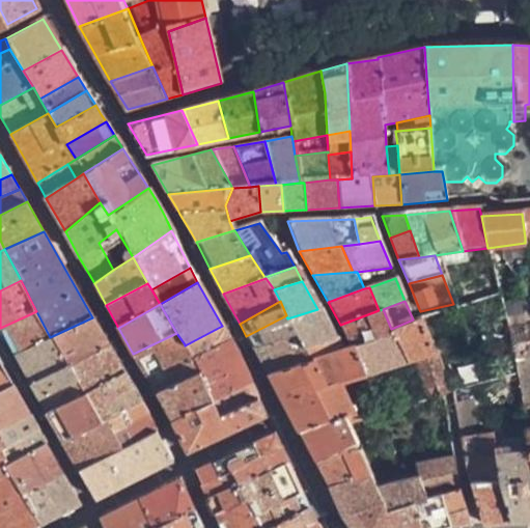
[(317,309),(287,318),(295,335),(300,350),(335,339),(317,309)]
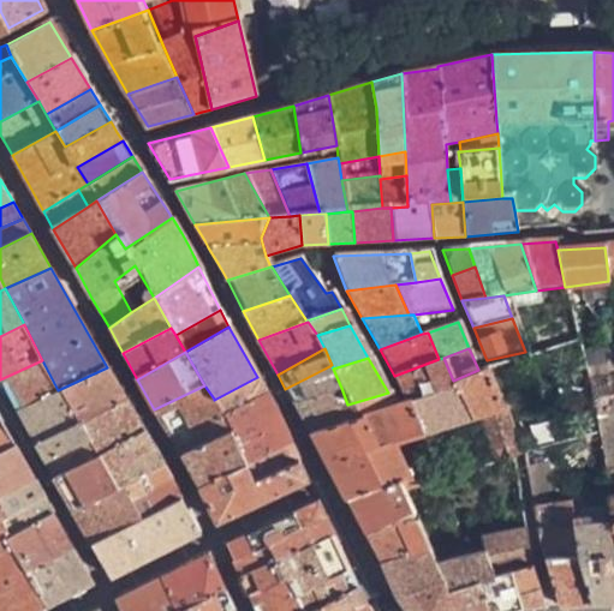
[(394,376),(410,399),(453,381),(443,358),(439,359),(394,376)]
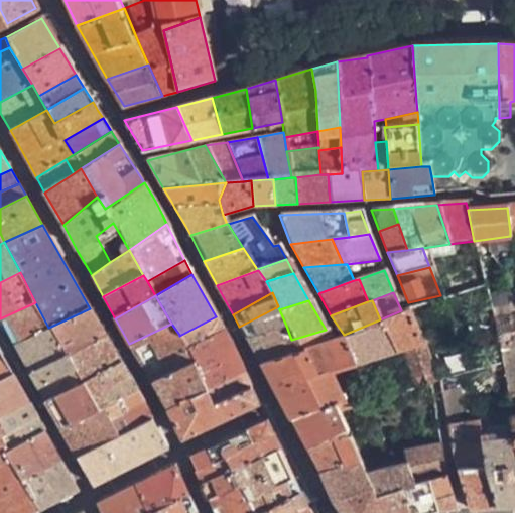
[(0,318),(14,345),(48,328),(35,302),(0,318)]
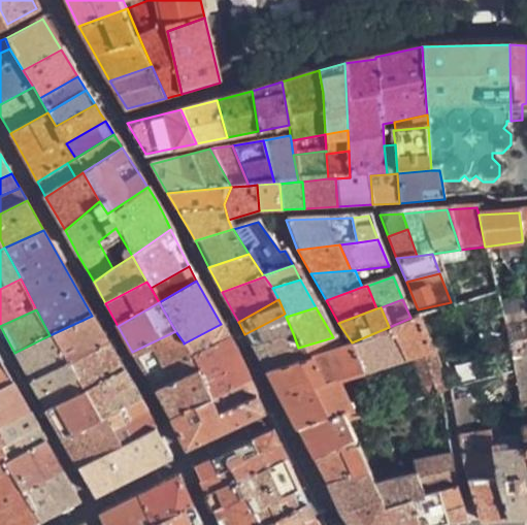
[(293,333),(286,317),(285,314),(244,334),(252,347),(293,333)]
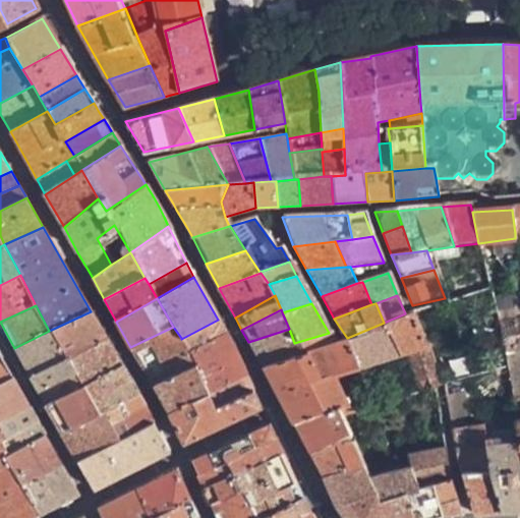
[(106,339),(91,311),(49,331),(67,358),(106,339)]
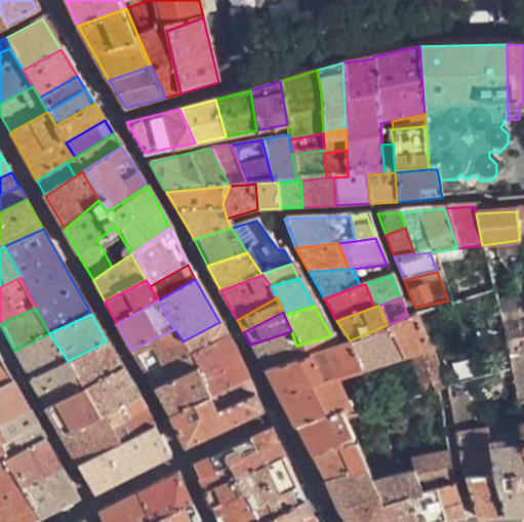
[(264,370),(296,426),(298,426),(343,415),(352,413),(334,380),(362,371),(410,356),(424,398),(438,394),(447,392),(439,379),(430,350),(414,315),(408,316),(387,325),(350,340),(348,342),(336,346),(303,357),(264,370)]
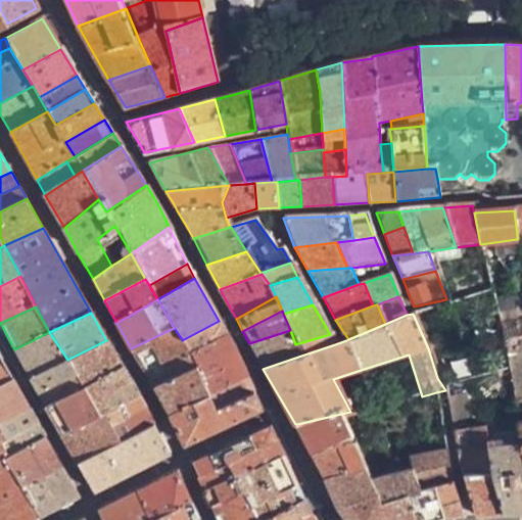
[(521,318),(502,322),(506,351),(509,372),(514,400),(521,399),(521,318)]
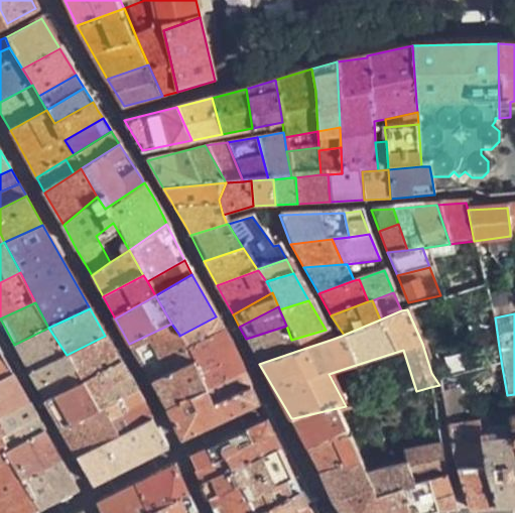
[(223,330),(216,316),(179,336),(184,349),(223,330)]
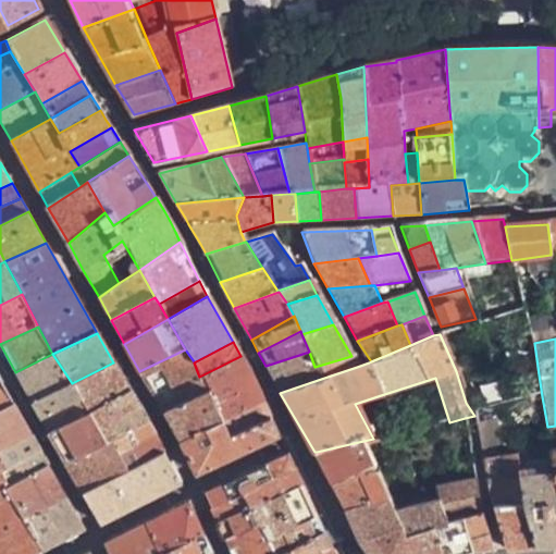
[(139,371),(162,411),(206,391),(199,377),(194,362),(194,361),(185,349),(139,371)]
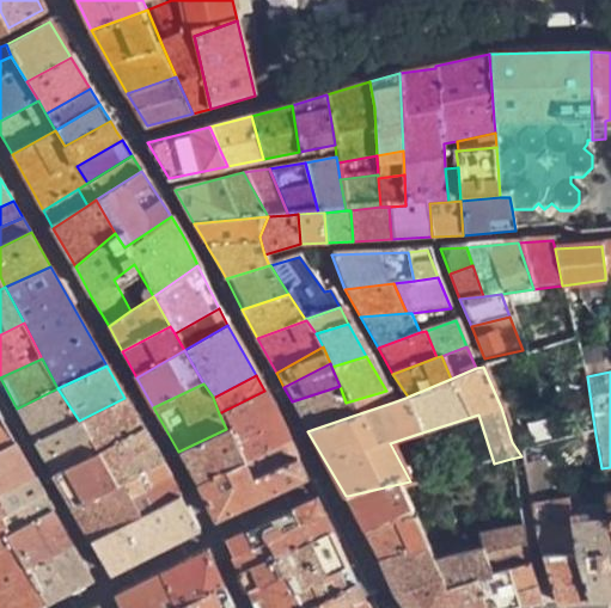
[(292,401),(300,417),(346,403),(340,386),(292,401)]
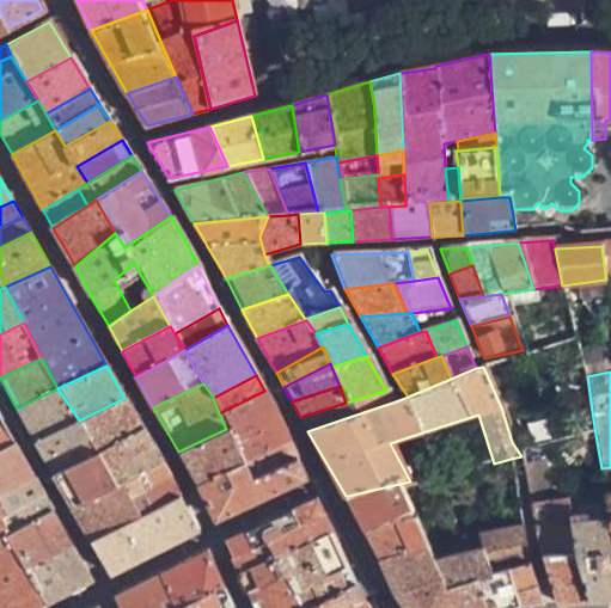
[(17,409),(42,455),(87,434),(79,421),(57,388),(17,409)]
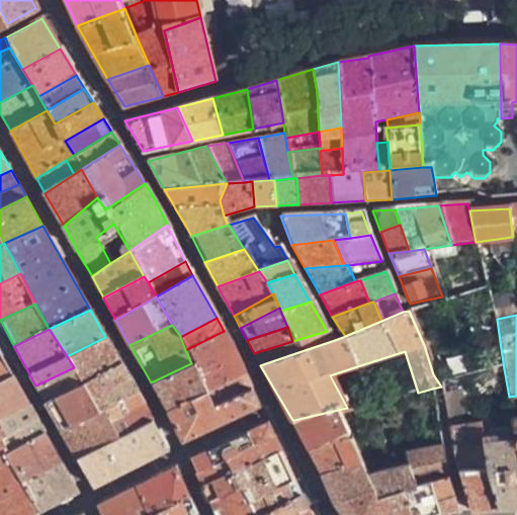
[(230,344),(224,331),(185,350),(191,363),(230,344)]
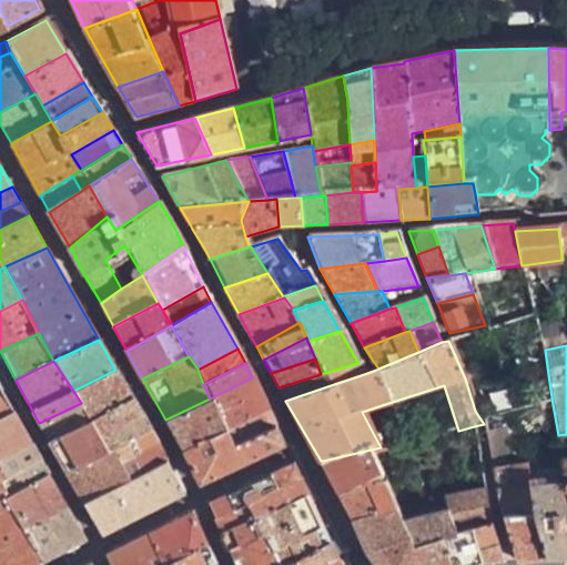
[(364,374),(358,363),(321,374),(327,386),(364,374)]
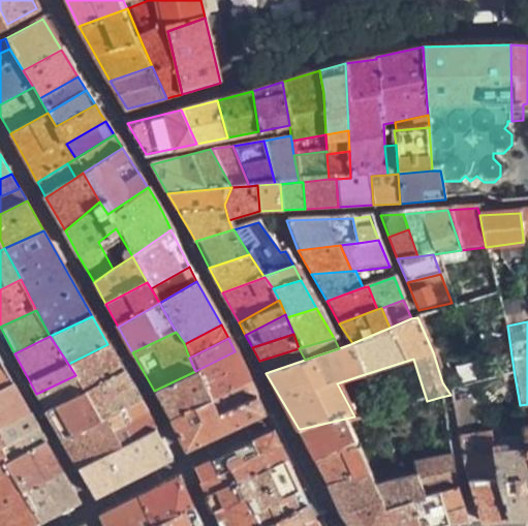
[(123,372),(107,344),(68,364),(75,375),(86,391),(123,372)]
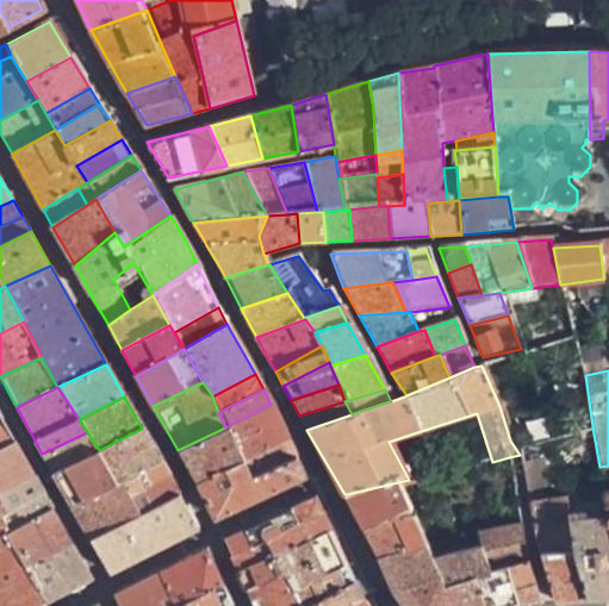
[(299,416),(306,430),(352,414),(345,401),(299,416)]
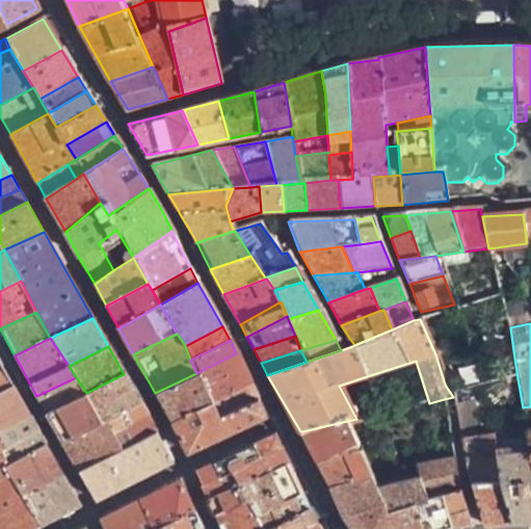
[(250,382),(236,353),(196,373),(210,403),(250,382)]
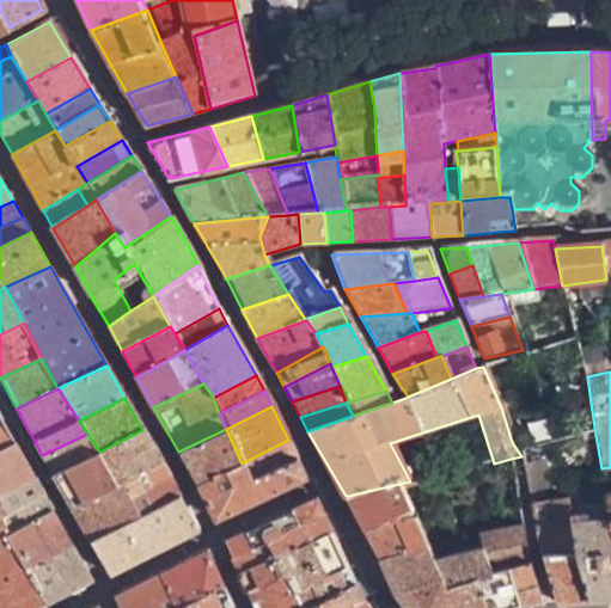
[(0,450),(14,443),(0,419),(0,450)]
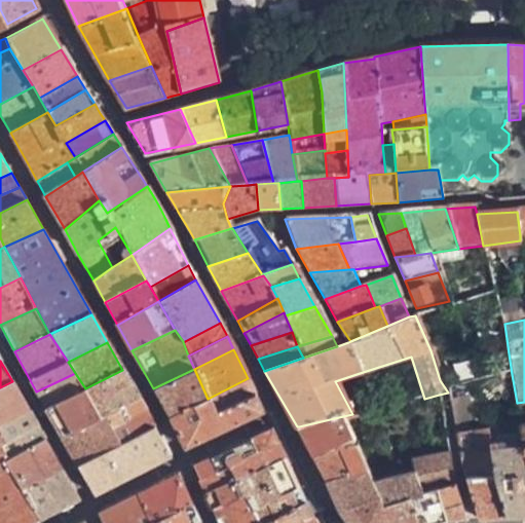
[(153,388),(171,418),(208,399),(194,369),(153,388)]
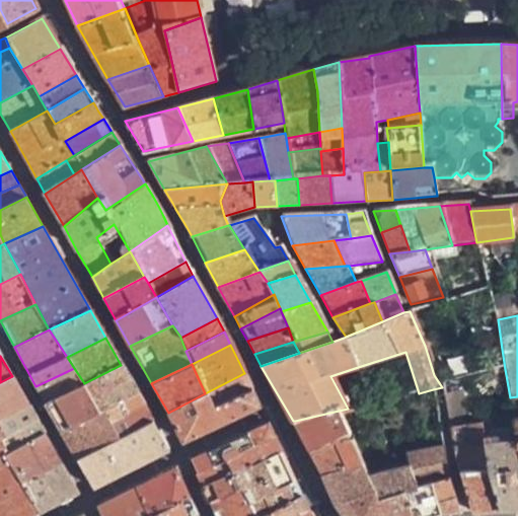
[(129,378),(121,365),(84,383),(92,397),(129,378)]
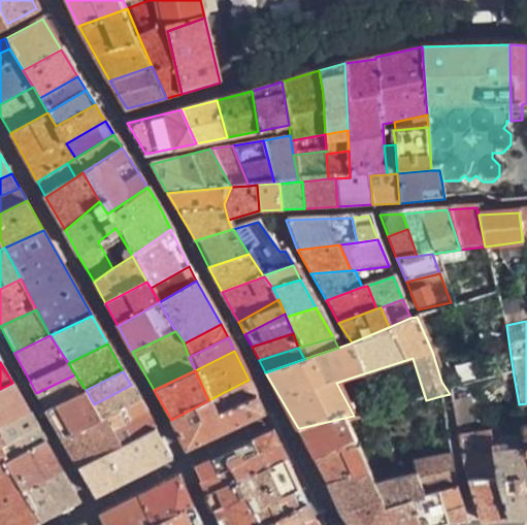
[(45,409),(62,439),(103,419),(94,404),(86,390),(75,374),(36,393),(45,409)]
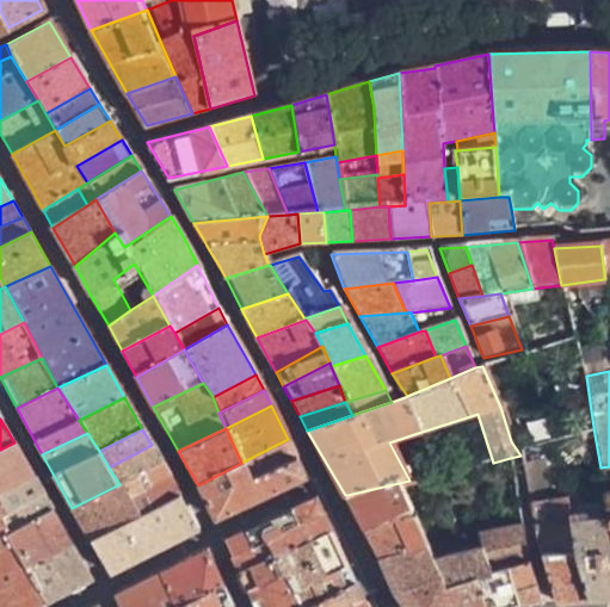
[(296,457),(288,439),(241,463),(250,478),(296,457)]
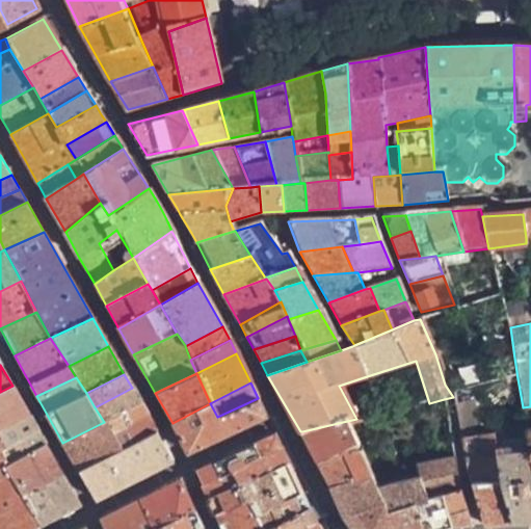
[(0,432),(28,416),(12,386),(0,392),(0,432)]
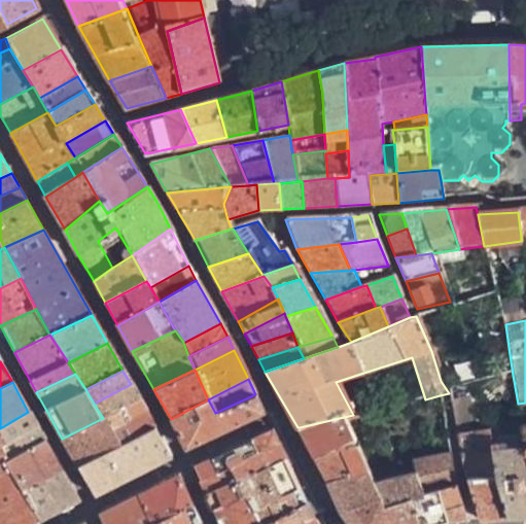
[(140,398),(131,384),(94,404),(103,418),(140,398)]
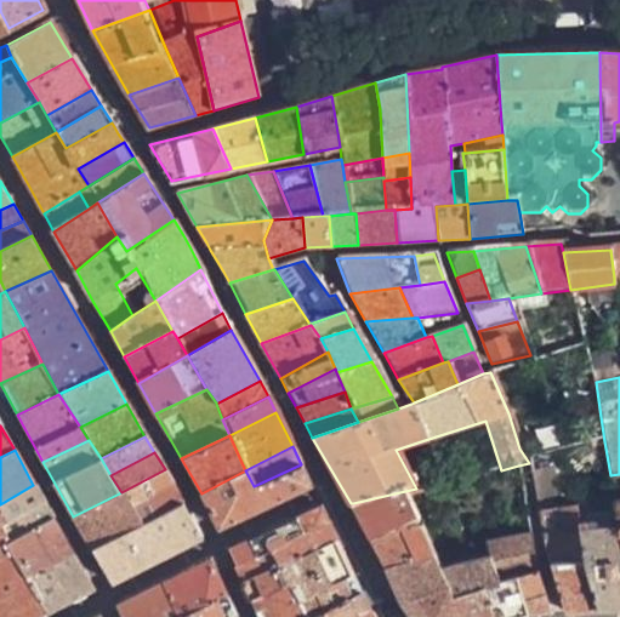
[(202,493),(220,531),(311,486),(301,464),(254,486),(245,470),(202,493)]
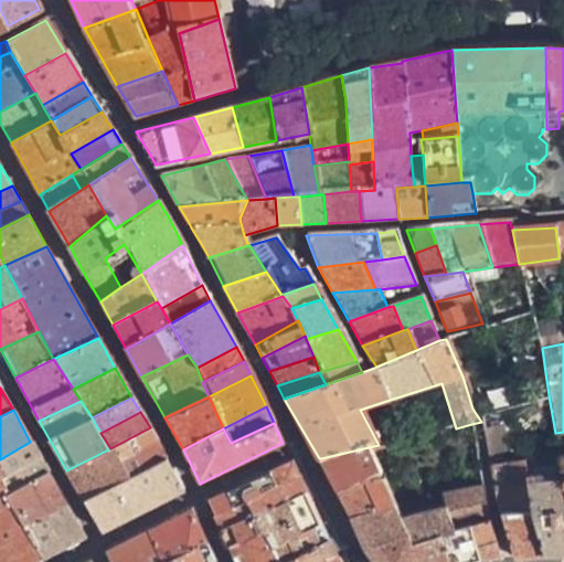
[(455,453),(476,448),(471,424),(456,428),(449,431),(455,453)]
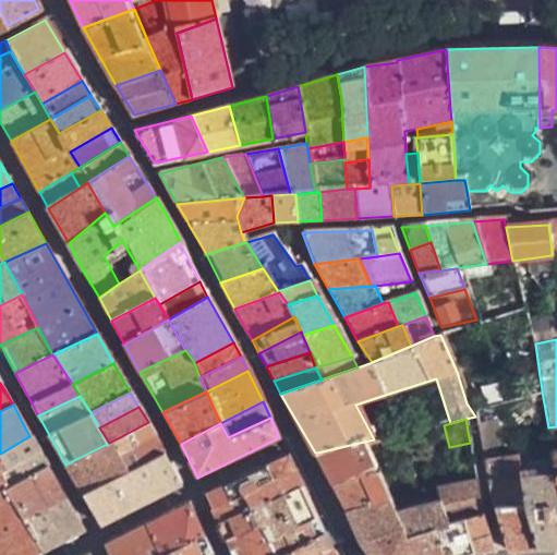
[(155,435),(148,422),(109,443),(118,455),(155,435)]
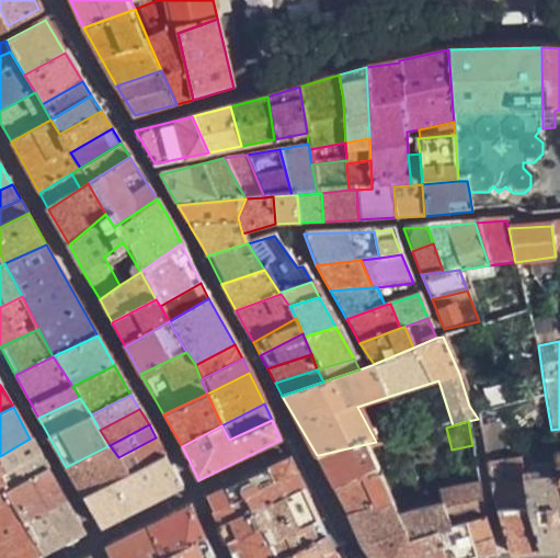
[(480,429),(488,464),(505,462),(498,424),(480,429)]
